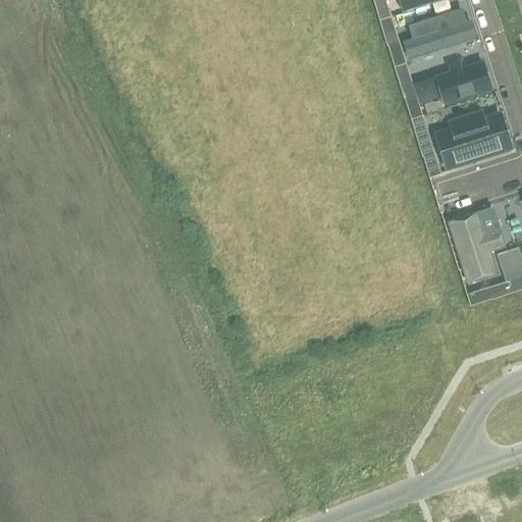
[(372,0),(379,20),(390,17),(384,0),(372,0)]
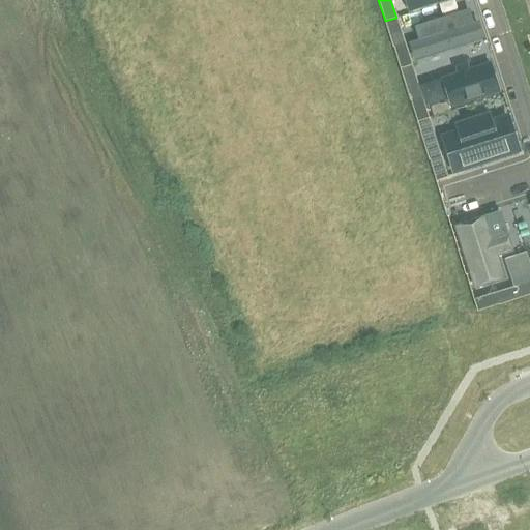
[(407,0),(411,10),(444,0),(407,0)]
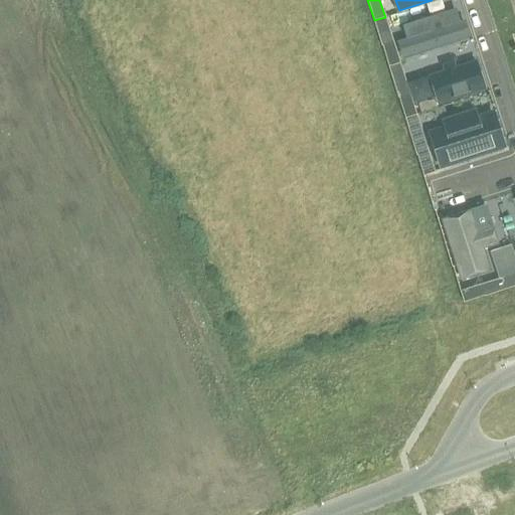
[(454,14),(403,28),(408,46),(459,32),(454,14)]
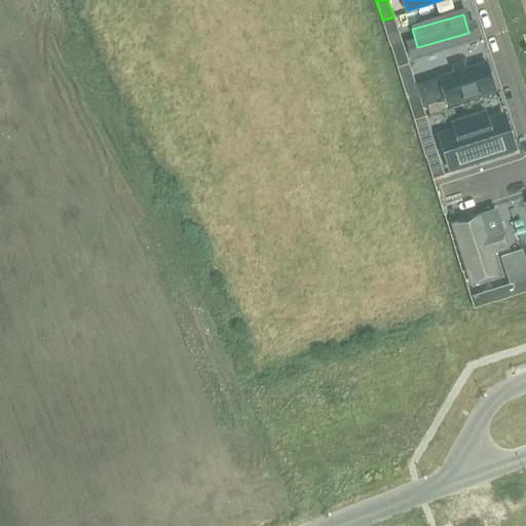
[(390,46),(397,68),(409,64),(393,17),(382,21),(389,47),(390,46)]
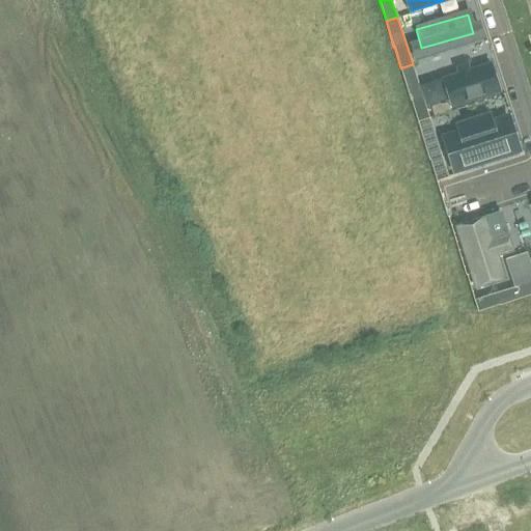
[(411,101),(418,122),(429,118),(413,64),(400,68),(410,101),(411,101)]
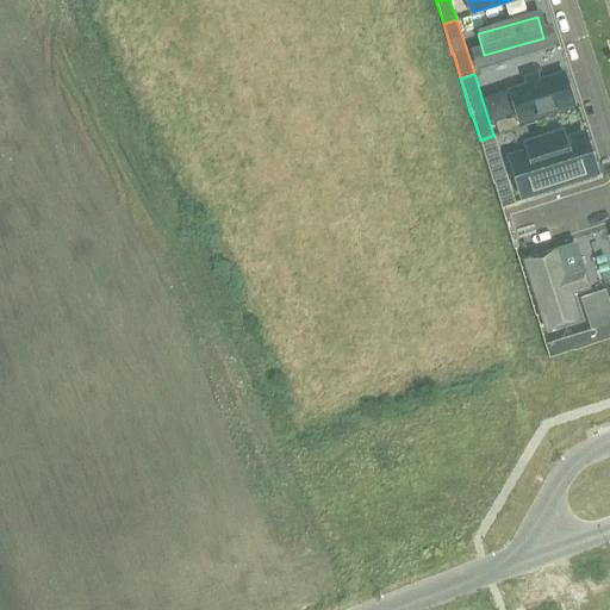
[(518,125),(579,105),(570,74),(508,93),(518,125)]
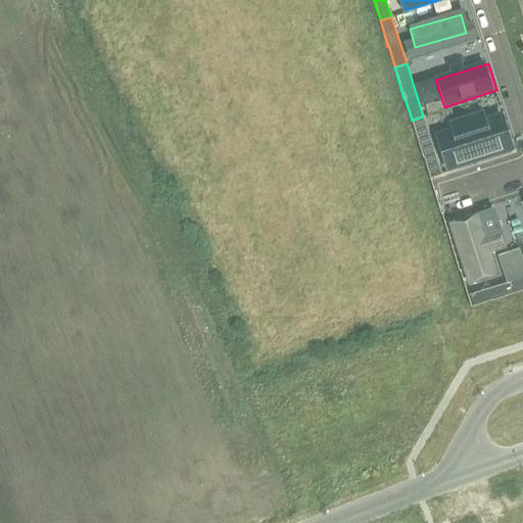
[(423,116),(412,121),(423,157),(430,179),(441,175),(423,116)]
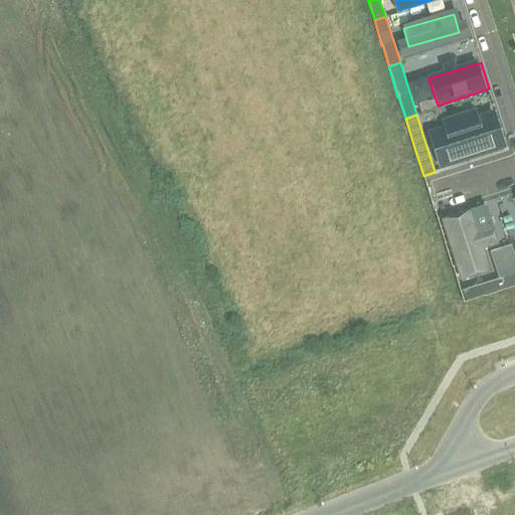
[(431,154),(438,174),(509,149),(503,130),(431,154)]
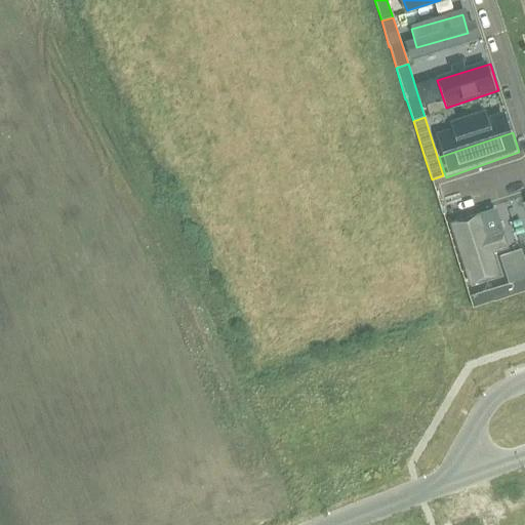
[(451,229),(471,290),(502,281),(493,253),(507,249),(501,235),(490,239),(484,218),(451,229)]
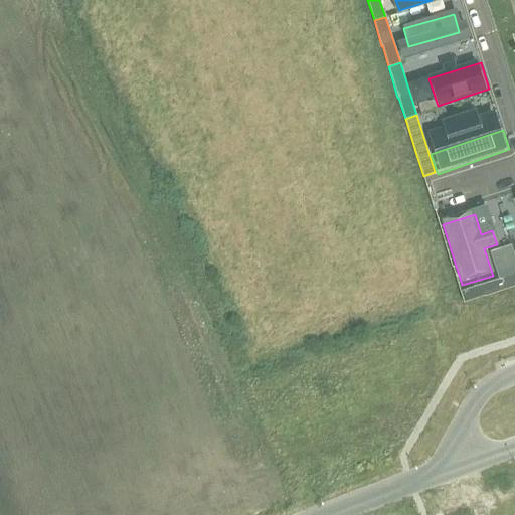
[(484,296),(514,286),(514,273),(511,275),(460,291),(464,303),(484,296)]
